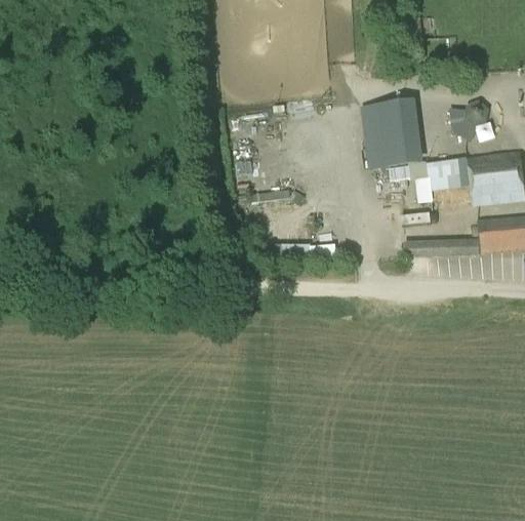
[(410,102),(360,108),(367,170),(418,163),(410,102)]
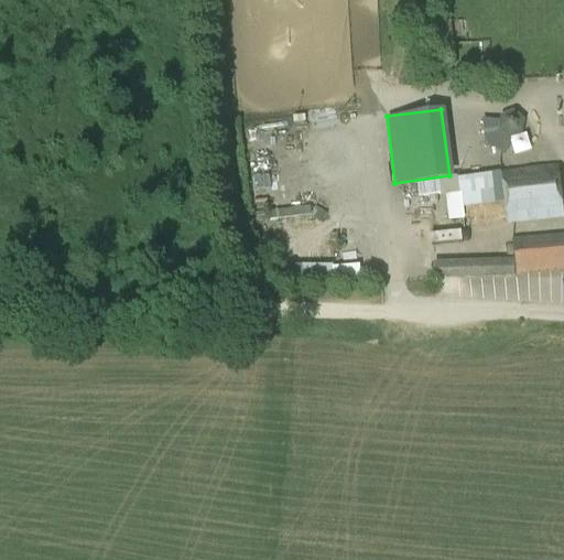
[(510,142),(508,130),(519,128),(514,110),(481,117),(488,147),(510,142)]
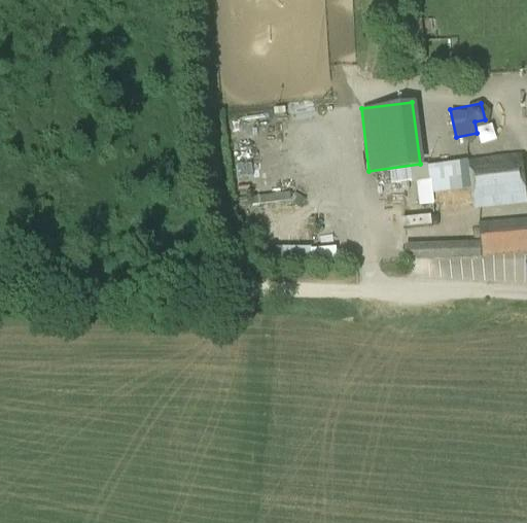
[(521,151),(468,158),(473,205),(526,199),(521,151)]
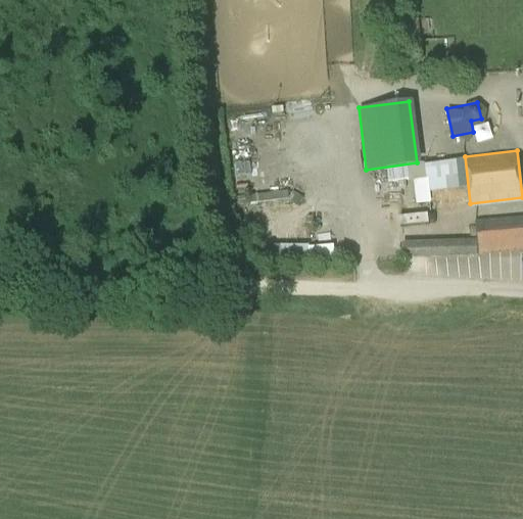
[(402,223),(430,220),(429,210),(401,214),(402,223)]
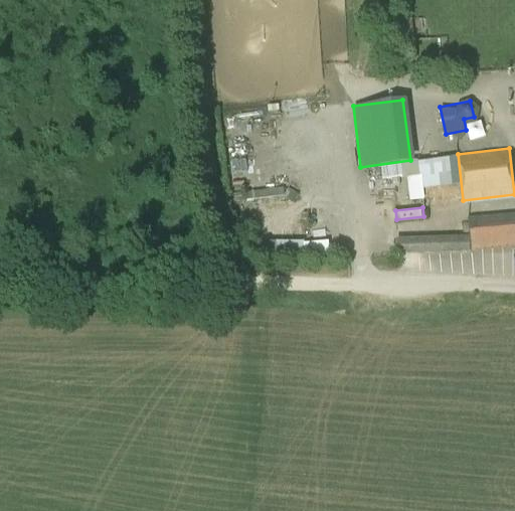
[(514,210),(468,215),(470,234),(471,247),(514,243),(514,210)]
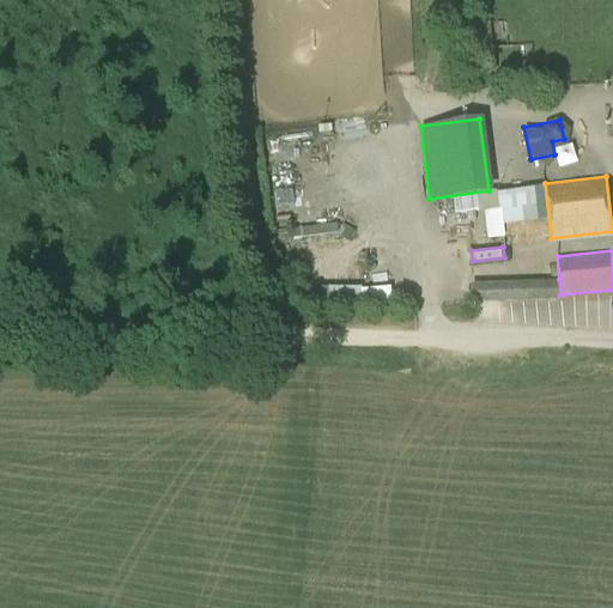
[(559,279),(472,283),(472,299),(560,296),(559,279)]
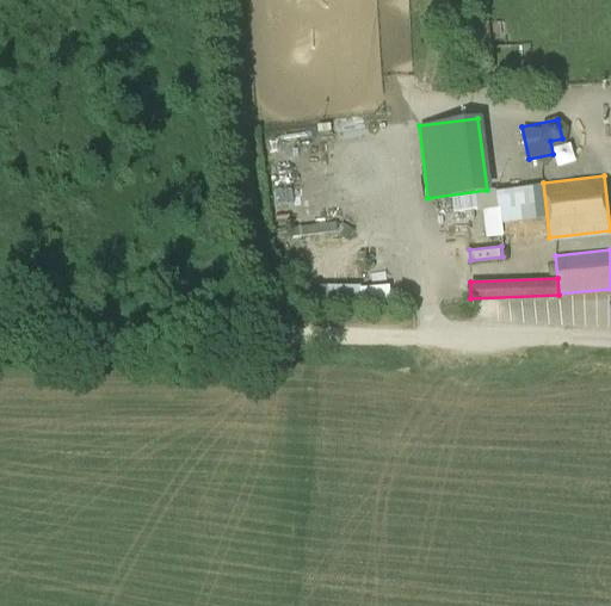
[(366,301),(394,300),(393,283),(365,284),(366,301)]
